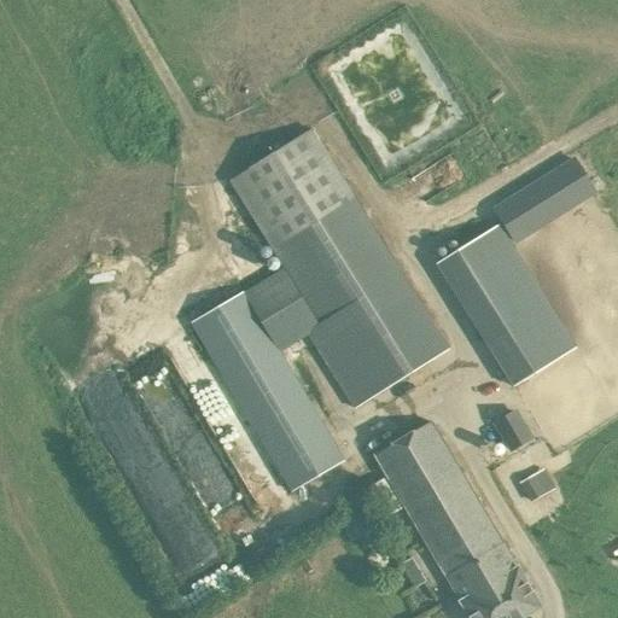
[(357,202),(310,129),(229,181),(283,267),(245,290),(239,279),(184,313),(291,493),(345,459),(283,353),(308,336),(318,353),(313,356),(347,408),(447,345),(413,292),(415,289),(359,200),(357,202)]
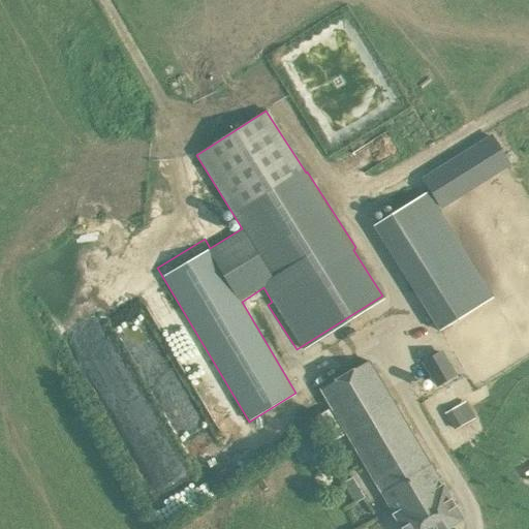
[(438,207),(512,167),(493,130),(418,169),(438,207)]
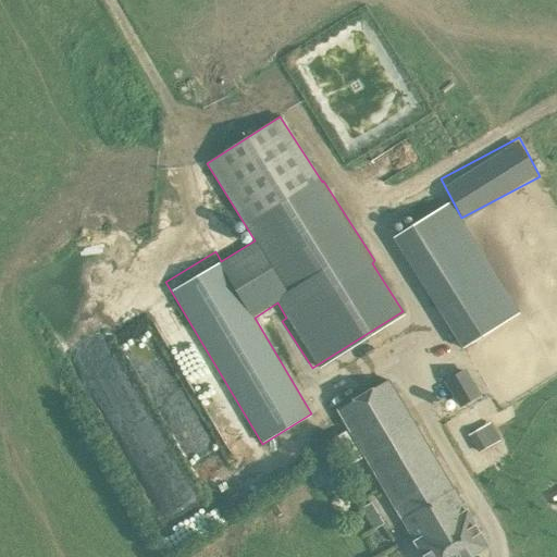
[(450,202),(392,238),(461,349),(519,313),(450,202)]
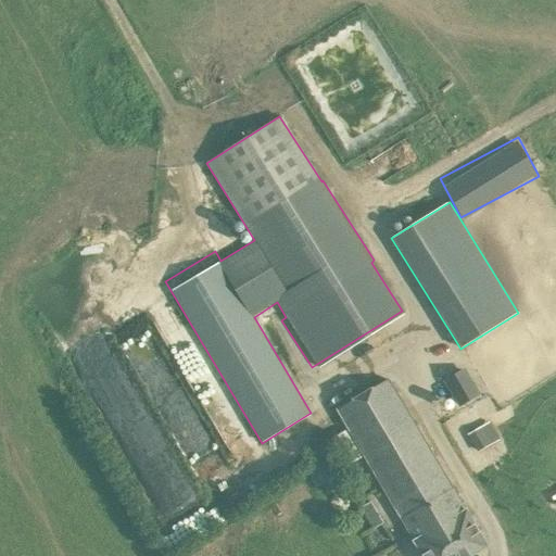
[(449,382),(460,403),(480,392),(467,371),(449,382)]
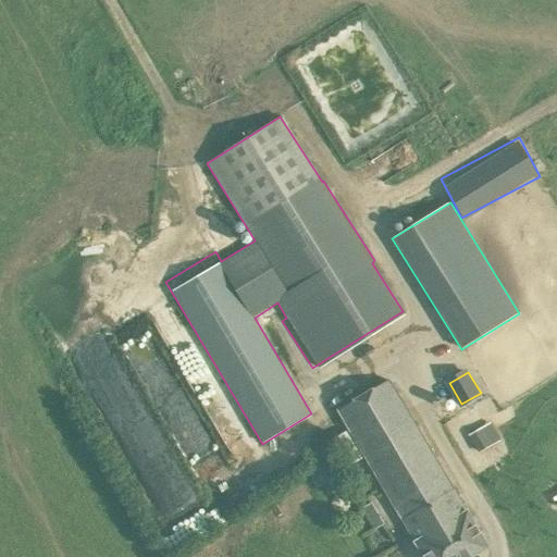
[(466,510),(463,506),(390,380),(336,410),(413,541),(413,542),(422,556),(472,556),(490,547),(468,509),(466,510)]
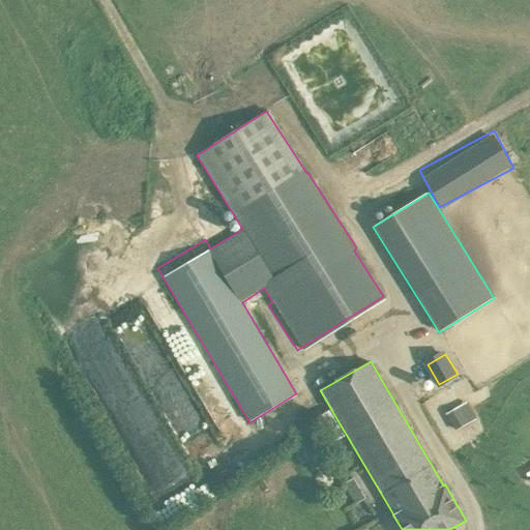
[(458,408),(446,414),(454,429),(466,422),(458,408)]
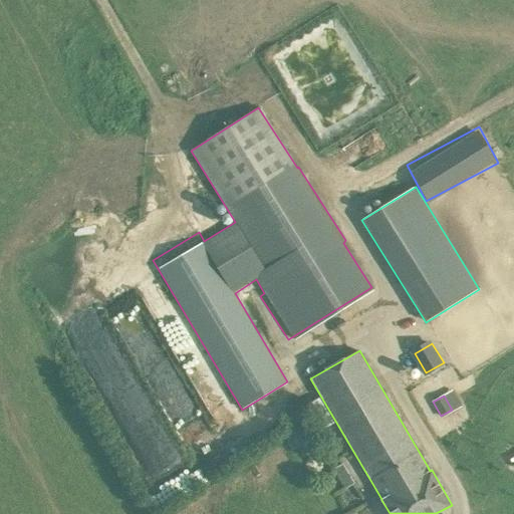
[(344,489),(354,484),(343,464),(333,470),(344,489)]
